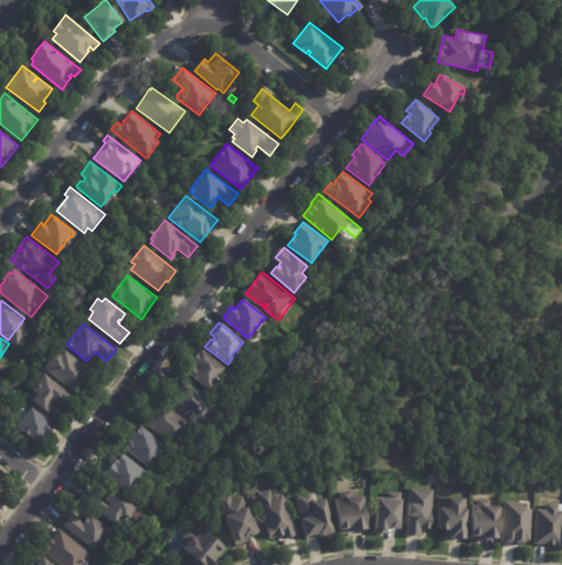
[(192,356),(195,352),(199,349),(222,366),(205,388),(184,372),(190,363),(193,365),(194,363),(190,360),(192,356)]
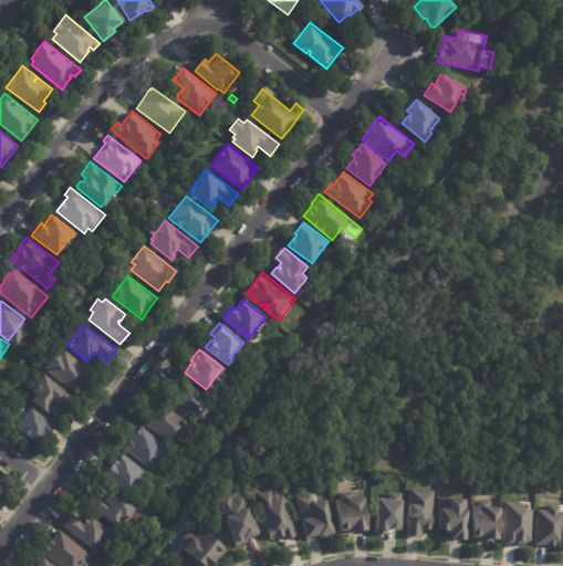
[(91,373),(83,381),(80,378),(79,379),(81,381),(73,391),(43,368),(50,360),(49,360),(55,352),(60,356),(64,350),(91,371),(91,373)]
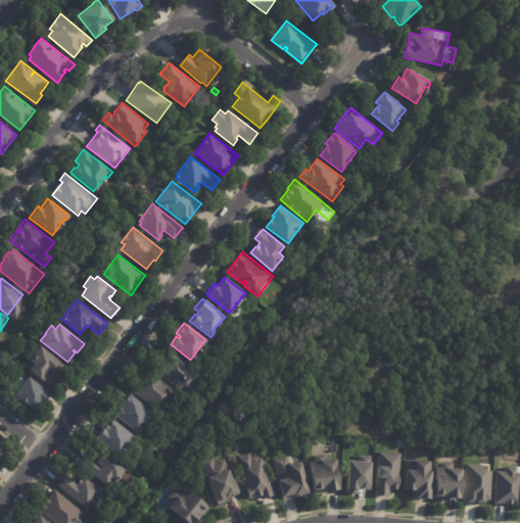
[(56,370),(54,372),(62,378),(53,389),(37,377),(36,379),(32,376),(33,375),(26,370),(27,368),(26,367),(28,363),(30,365),(31,363),(26,360),(37,345),(60,364),(56,370)]
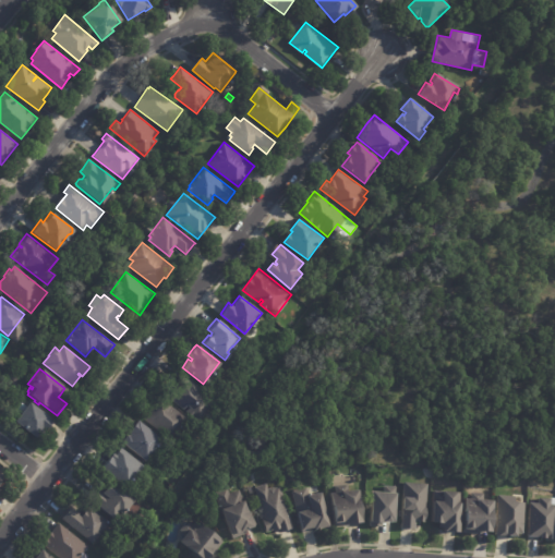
[(177,384),(183,375),(216,401),(200,423),(166,397),(177,384)]
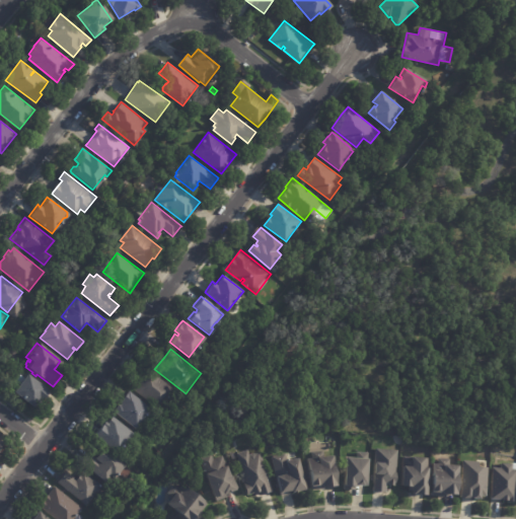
[(138,376),(139,378),(146,368),(174,390),(159,410),(130,387),(138,376)]
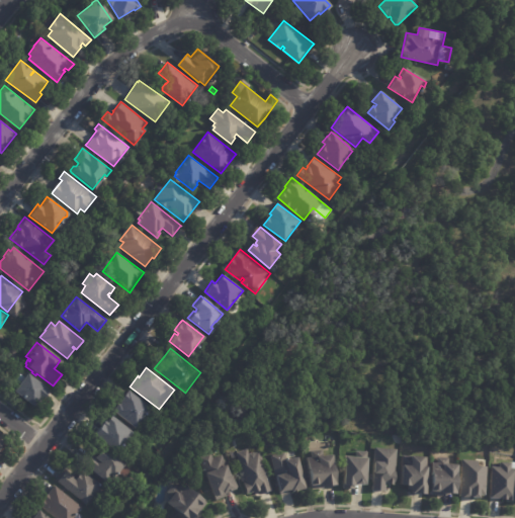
[(46,390),(38,398),(36,396),(29,404),(11,390),(25,371),(46,389),(46,390)]
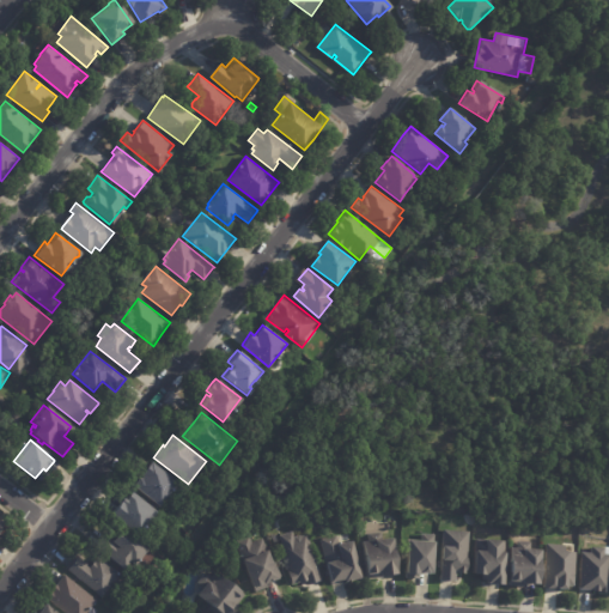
[(141,471),(148,461),(177,484),(169,493),(170,495),(166,498),(165,497),(158,507),(133,487),(132,484),(136,478),(139,478),(140,475),(139,474),(141,471)]
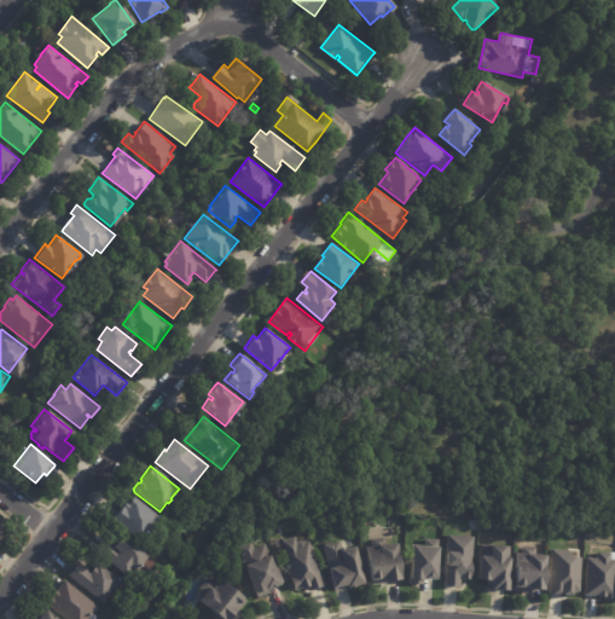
[(112,516),(123,501),(126,503),(131,496),(158,516),(140,541),(111,518),(112,516)]
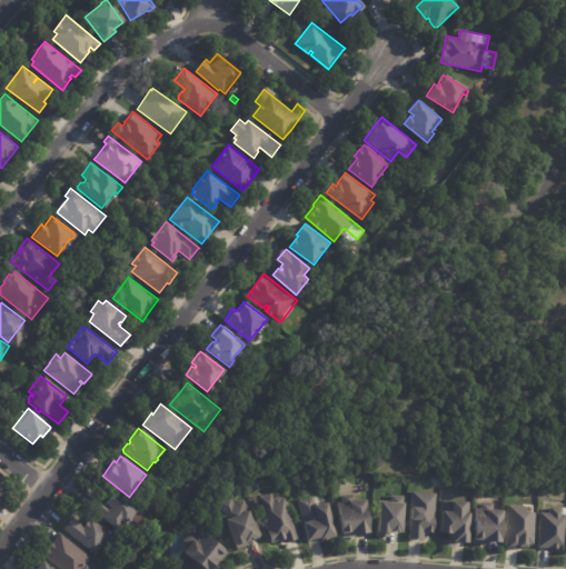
[(135,510),(123,526),(118,521),(113,528),(101,519),(98,513),(91,508),(100,496),(103,499),(112,488),(130,501),(128,505),(135,510)]
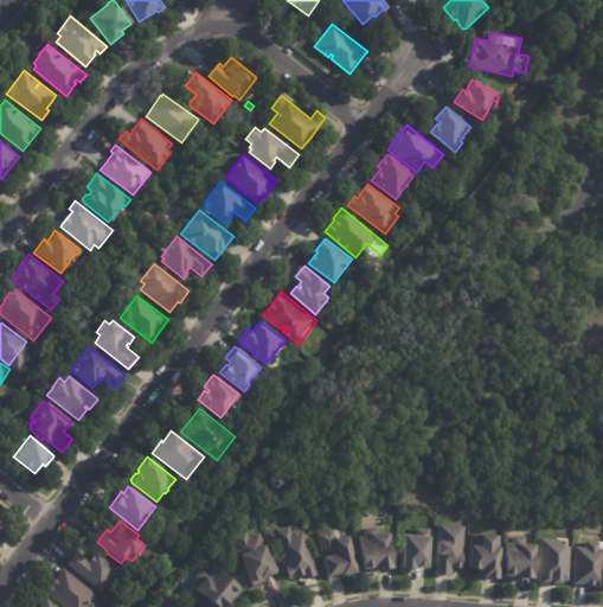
[(467,526),(463,563),(461,563),(461,568),(455,567),(455,566),(453,566),(453,575),(437,574),(440,555),(436,554),(437,541),(441,541),(442,524),(467,526)]
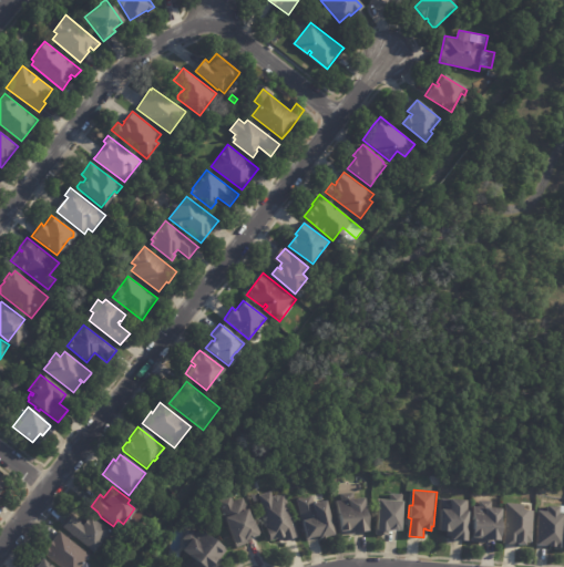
[(287,495),(298,537),(284,540),(283,537),(270,540),(260,502),(262,502),(260,495),(273,492),(274,498),(275,497),(279,496),(280,496),(287,495)]
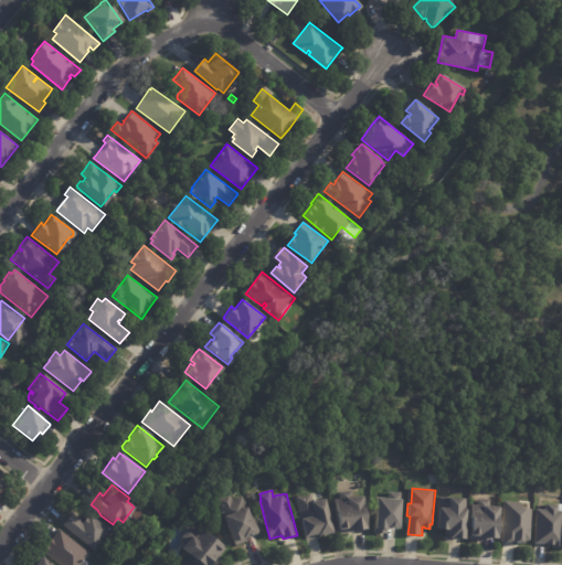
[(396,528),(392,526),(392,528),(388,528),(386,533),(374,532),(375,528),(372,528),(374,496),(390,498),(390,490),(403,491),(402,500),(399,499),(396,528)]
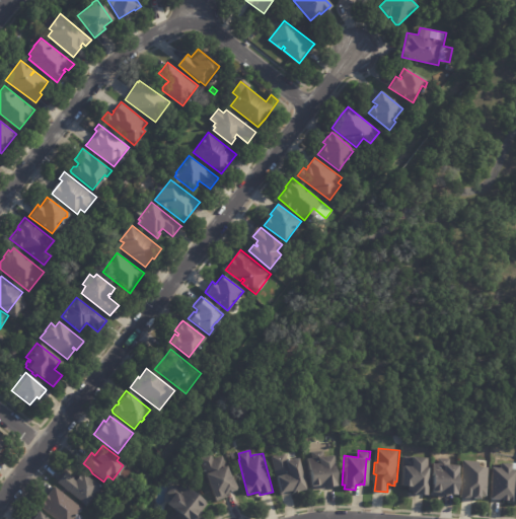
[(333,455),(335,471),(339,471),(341,485),(324,487),(324,490),(312,491),(309,458),(314,458),(314,452),(326,451),(326,456),(333,455)]
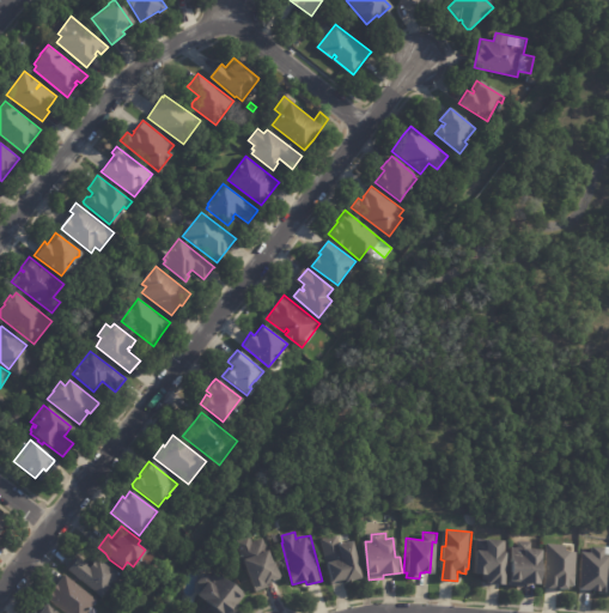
[(278,578),(267,582),(268,587),(255,592),(254,587),(251,587),(242,559),(245,558),(238,541),(253,535),(255,541),(266,538),(274,562),(276,560),(282,576),(278,578)]
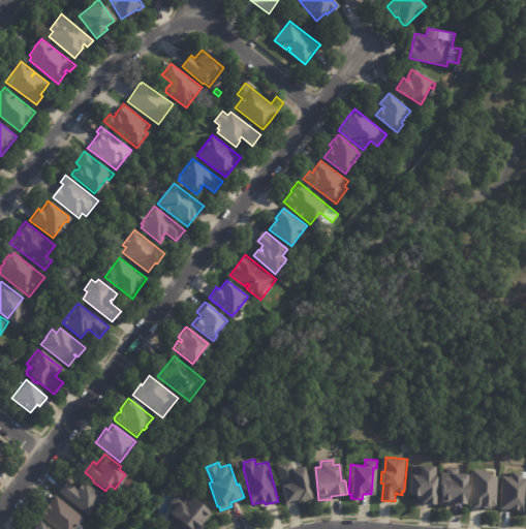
[(306,466),(312,498),(288,503),(288,501),(286,501),(283,485),(286,484),(282,464),(294,462),(295,469),(300,467),(299,464),(305,463),(305,466),(306,466)]
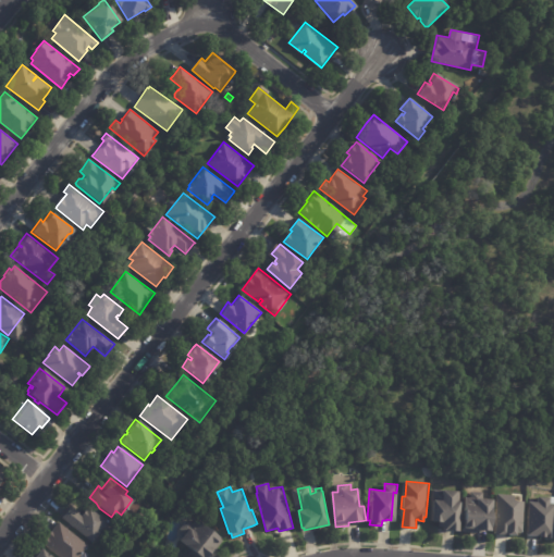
[(457,530),(442,529),(442,525),(440,525),(440,521),(431,521),(433,499),(436,499),(438,489),(465,491),(464,502),(460,502),(458,530),(457,530)]
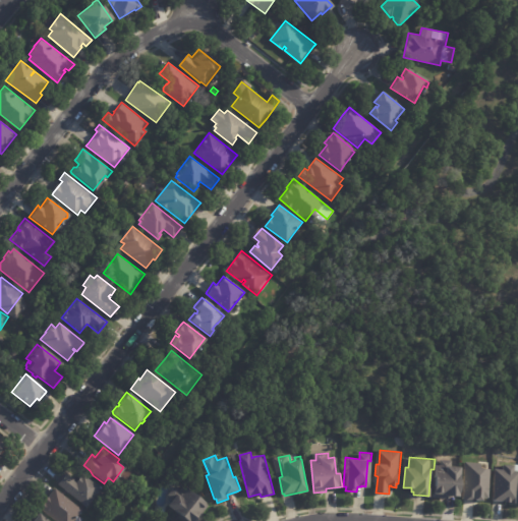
[(461,467),(459,496),(448,496),(448,499),(436,497),(437,494),(436,494),(438,465),(444,466),(444,460),(456,461),(455,466),(461,467)]
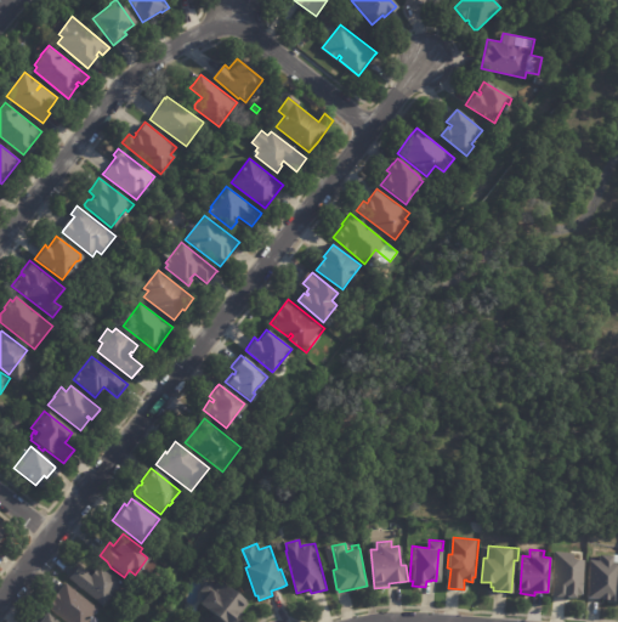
[(574,553),(576,553),(574,559),(585,560),(583,594),(573,593),(573,598),(554,597),(557,552),(574,553)]
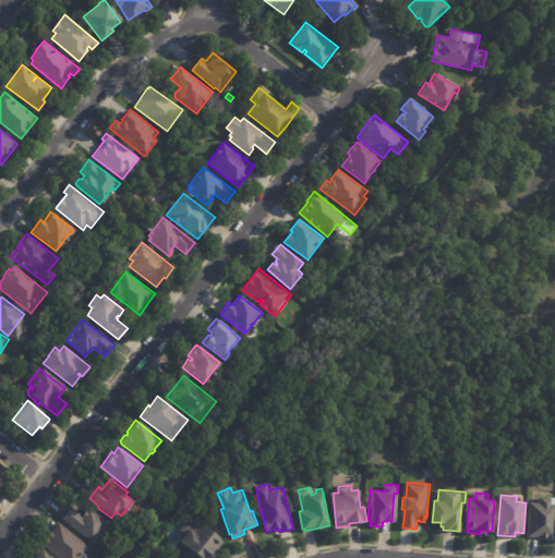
[(554,540),(547,538),(547,537),(530,536),(533,502),(542,504),(542,497),(554,498),(554,497),(554,540)]
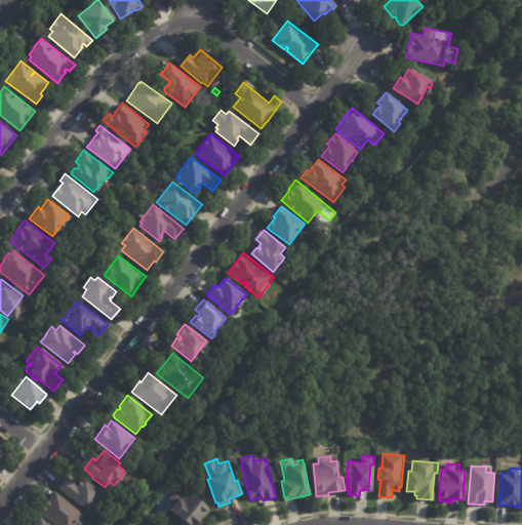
[(104,491),(88,512),(58,488),(68,477),(78,485),(84,476),(104,491)]
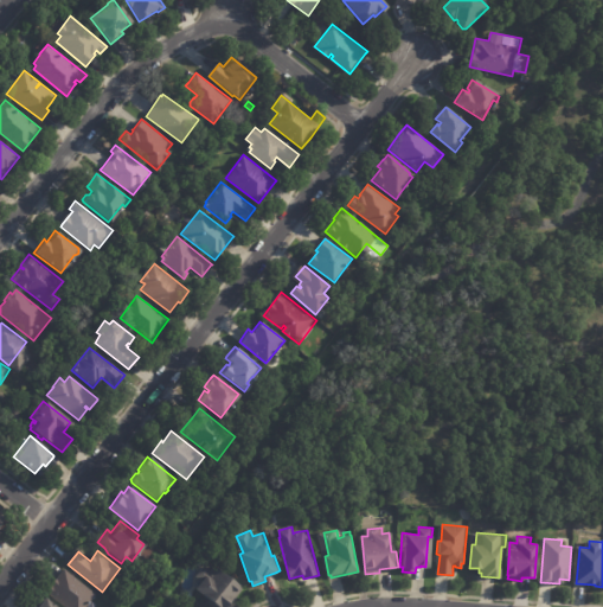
[(237,596),(235,600),(230,596),(220,606),(213,606),(193,588),(206,572),(204,569),(211,561),(243,589),(237,596)]
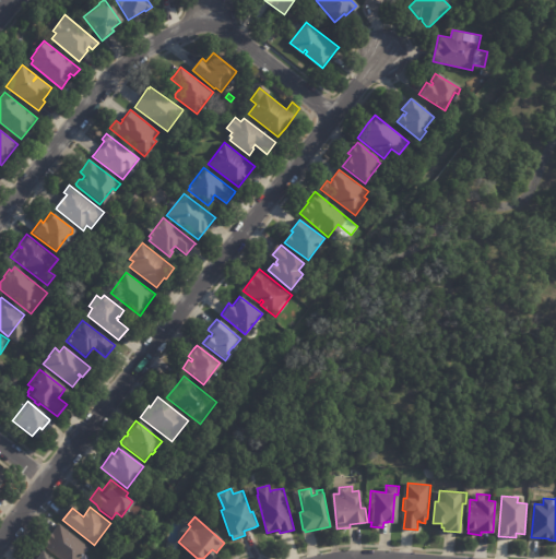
[(52,533),(60,524),(90,548),(81,558),(60,558),(43,545),(48,538),(51,534),(52,534),(52,533)]
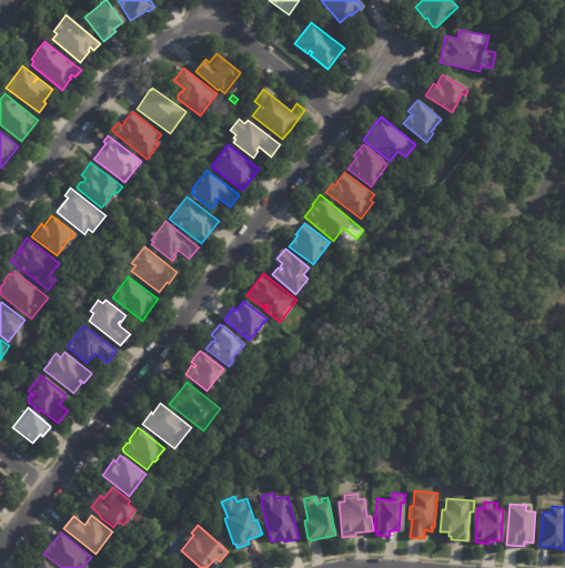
All buildings are outlined.
